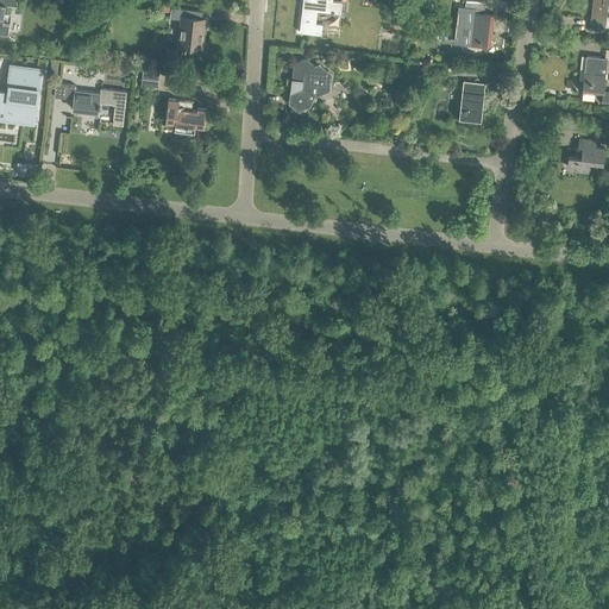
[(0,0),(0,31),(8,33),(10,23),(2,22),(4,12),(7,13),(8,6),(17,6),(17,0),(0,0)]
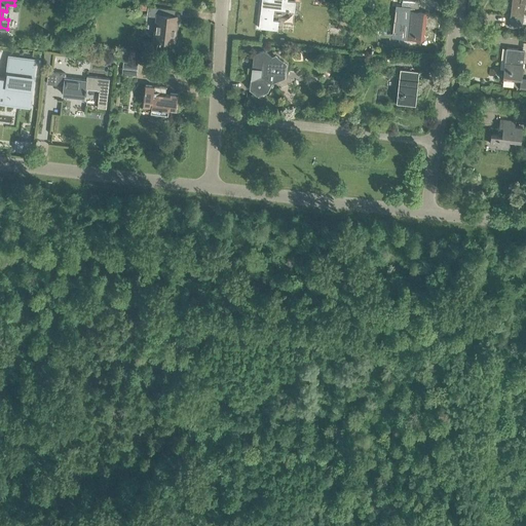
[(262,0),(259,29),(277,31),(278,22),(272,21),(274,10),(287,11),(287,12),(289,12),(289,11),(294,12),(295,2),(288,2),(287,0),(262,0)]
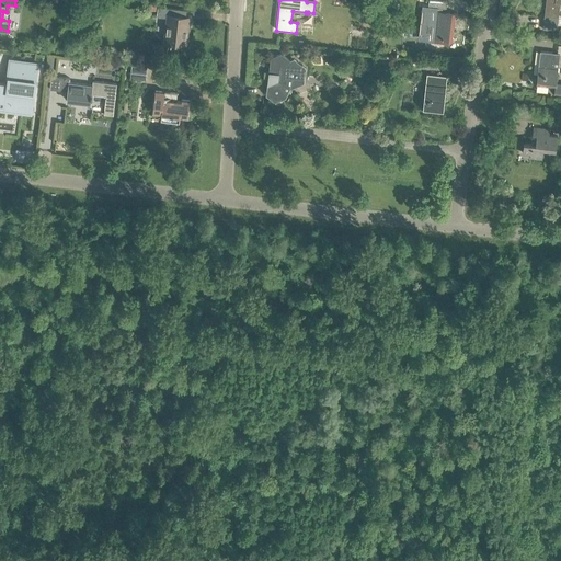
[(560,0),(545,0),(544,19),(558,21),(560,4),(560,3),(560,0)]
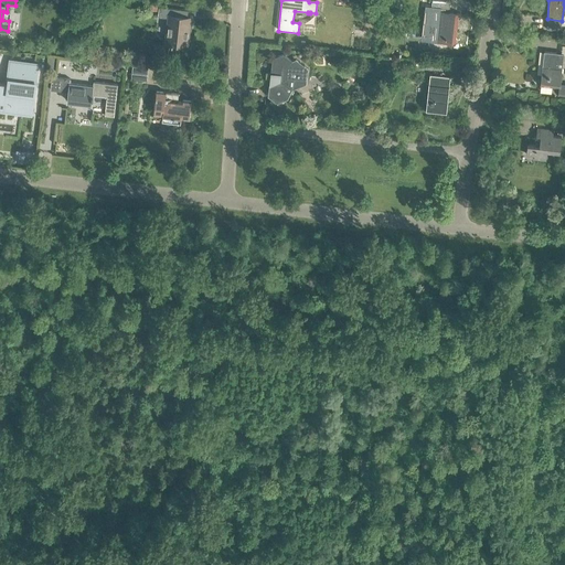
[(159,8),(158,17),(159,17),(170,18),(167,42),(166,42),(171,43),(171,45),(173,45),(173,43),(188,45),(189,36),(184,35),(185,31),(188,32),(190,19),(191,19),(191,18),(188,18),(188,11),(159,8)]
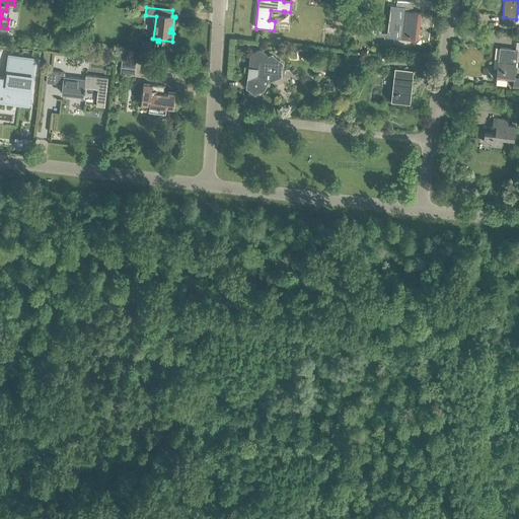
[(418,38),(419,38),(419,34),(418,34),(419,30),(420,30),(420,27),(419,27),(420,19),(421,19),(421,16),(420,16),(421,13),(403,12),(400,36),(399,36),(399,38),(418,40),(418,38)]
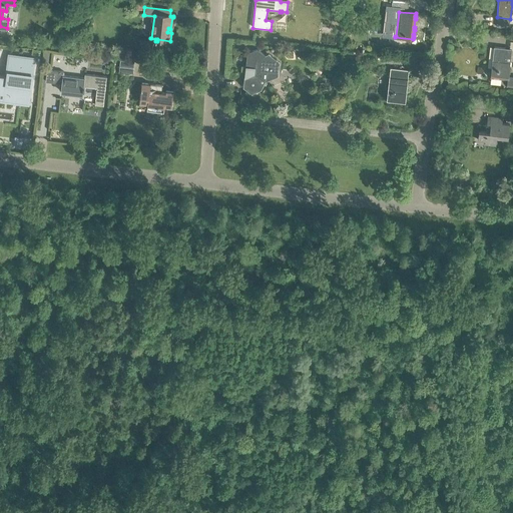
[(494,48),(493,60),(492,60),(492,61),(493,61),(492,68),(491,68),(490,78),(507,80),(506,86),(512,87),(512,77),(508,76),(511,49),(494,47),(494,48)]
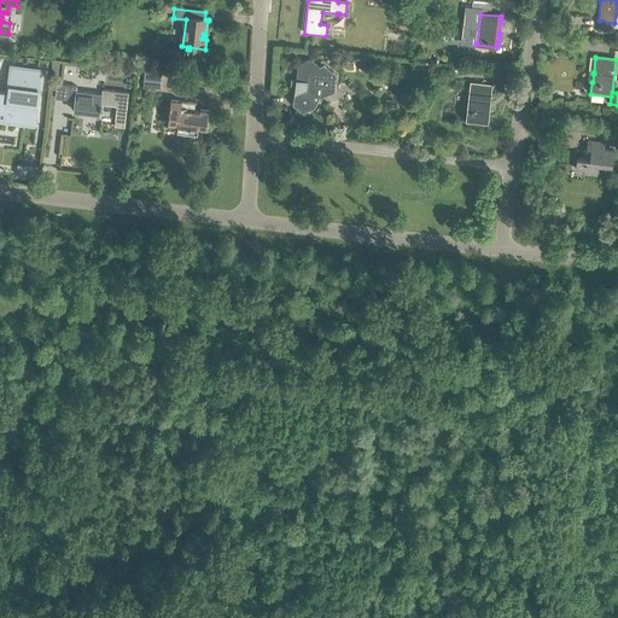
[(320,99),(336,93),(337,76),(324,65),(320,68),(309,59),(298,64),(296,81),(298,81),(297,92),(295,93),(293,105),(304,112),(315,108),(320,99)]
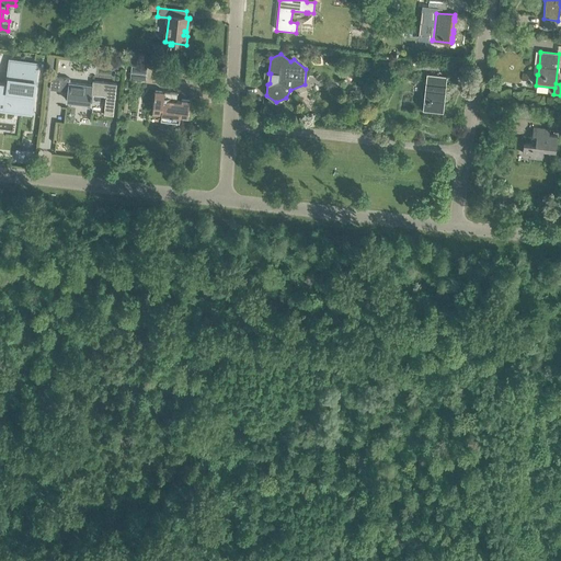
[(356,70),(357,55),(350,55),(348,69),(356,70)]
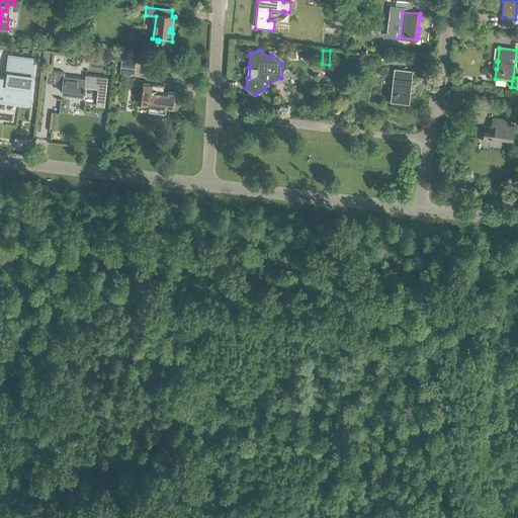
[(0,96),(29,101),(34,60),(8,56),(6,73),(7,73),(7,78),(0,76),(0,96)]
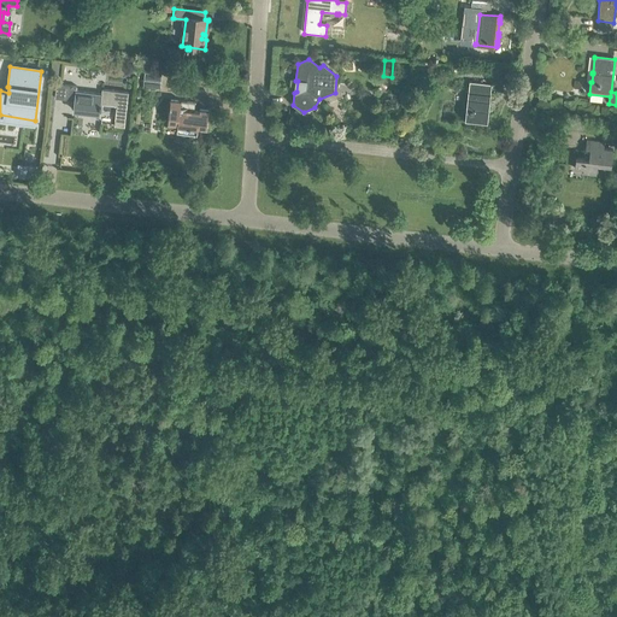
[(145,72),(144,86),(159,88),(162,75),(145,72)]
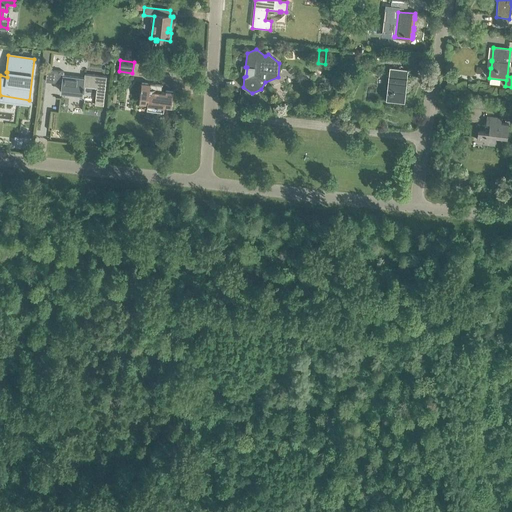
[(386,103),(392,103),(404,105),(408,71),(389,69),(388,78),(390,78),(390,84),(392,84),(391,91),(387,90),(386,103)]
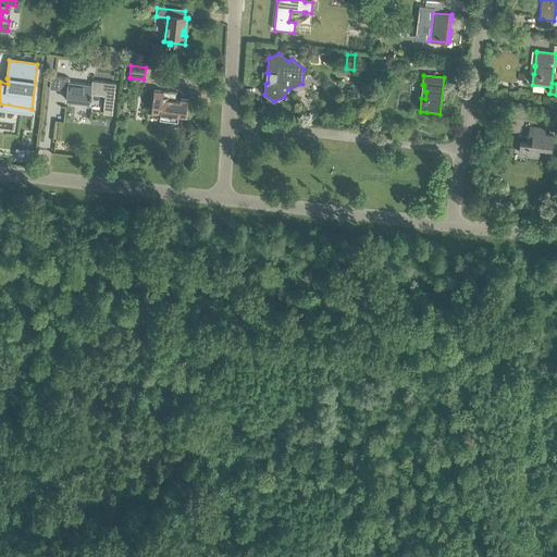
[(91,94),(106,96),(103,114),(113,115),(116,84),(93,81),(91,85),(69,82),(70,78),(51,76),(50,89),(67,91),(66,99),(75,100),(75,103),(90,104),(90,98),(91,98),(93,95),(91,95),(91,94)]
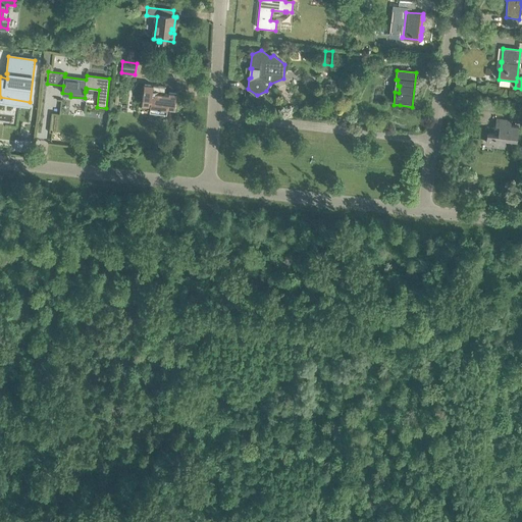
[(169,95),(164,94),(165,87),(145,85),(142,104),(151,105),(150,110),(159,111),(159,113),(167,114),(167,107),(175,108),(176,94),(169,93),(169,95)]
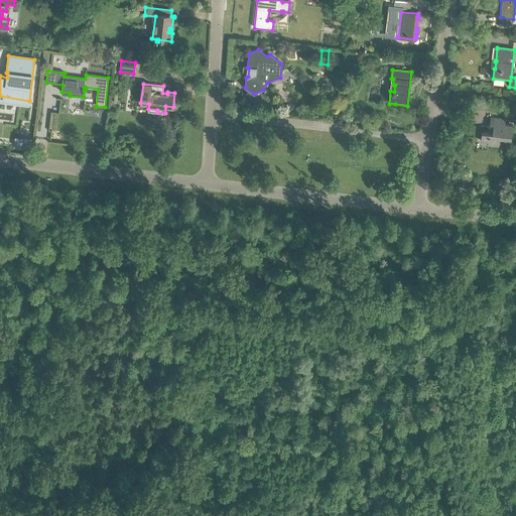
[(490,117),(489,132),(482,131),(481,140),(488,141),(487,145),(499,146),(500,138),(511,139),(513,125),(505,124),(505,119),(490,117)]
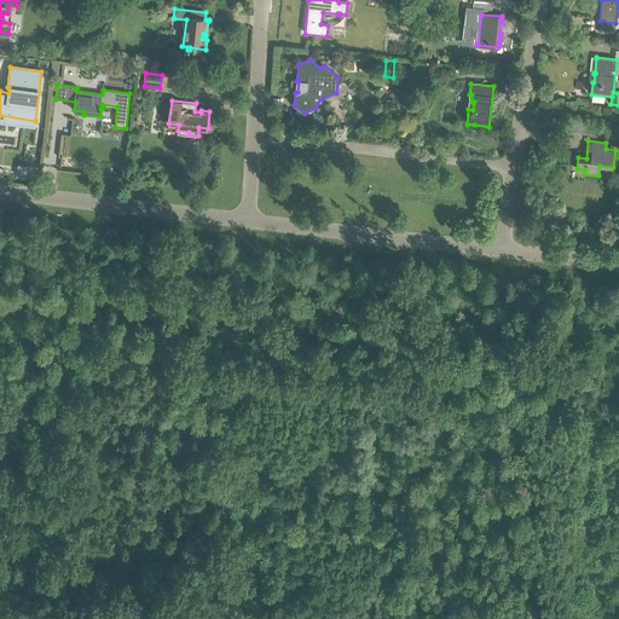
[(27,166),(27,178),(35,178),(36,167),(27,166)]
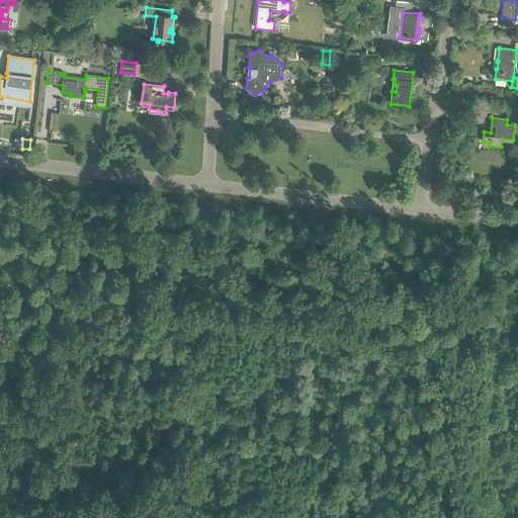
All buildings are outlined.
